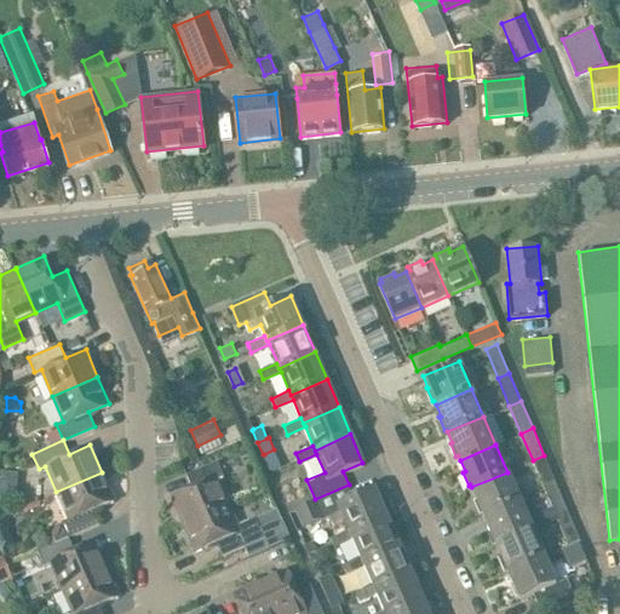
[(533,460),(545,488),(556,483),(544,455),(533,460)]
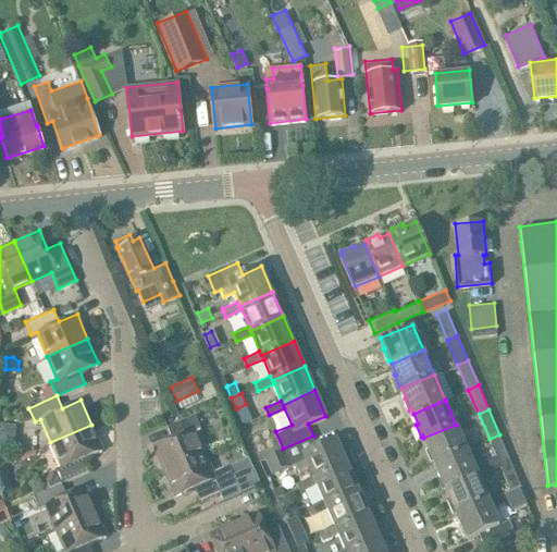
[(153,445),(164,470),(205,452),(195,429),(200,427),(195,413),(166,426),(172,438),(153,445)]
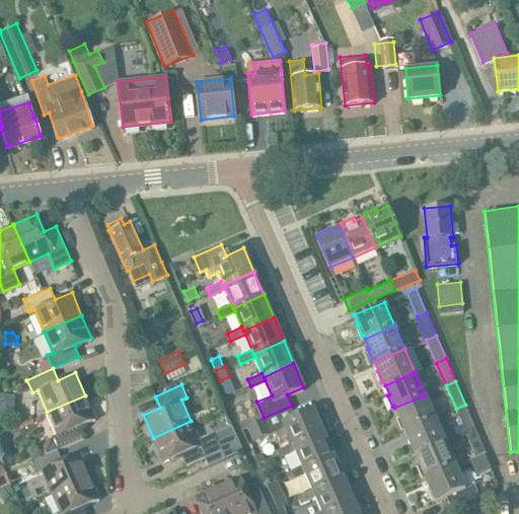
[(51,436),(57,448),(83,437),(78,425),(95,418),(85,395),(47,412),(57,433),(51,436)]
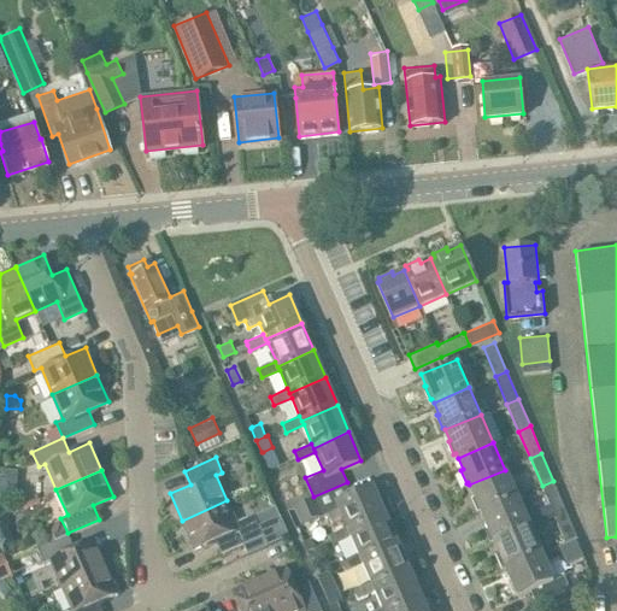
[(469,485),(474,497),(472,497),(479,510),(480,510),(481,512),(517,497),(505,470),(469,485)]
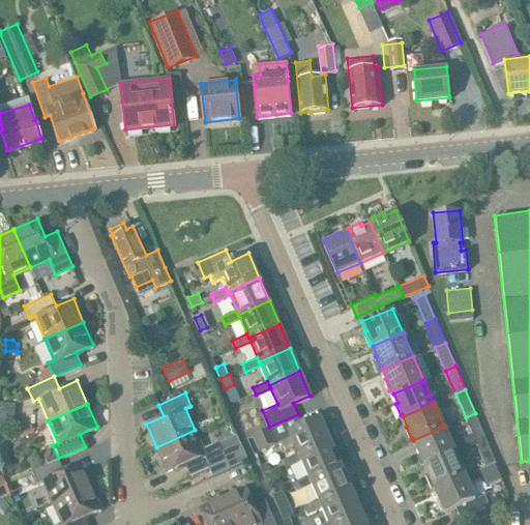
[(466,417),(475,441),(486,437),(475,413),(466,417)]
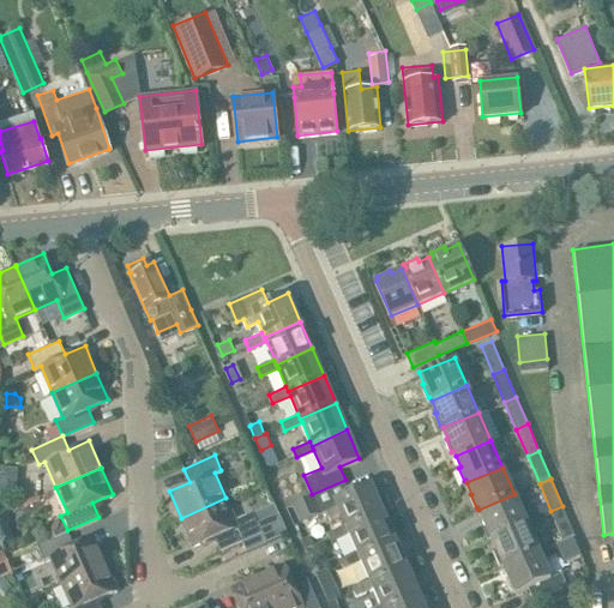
[(347,522),(345,523),(348,527),(383,511),(371,483),(350,492),(345,480),(312,494),(293,503),(301,521),(326,510),(330,517),(342,511),(347,522)]
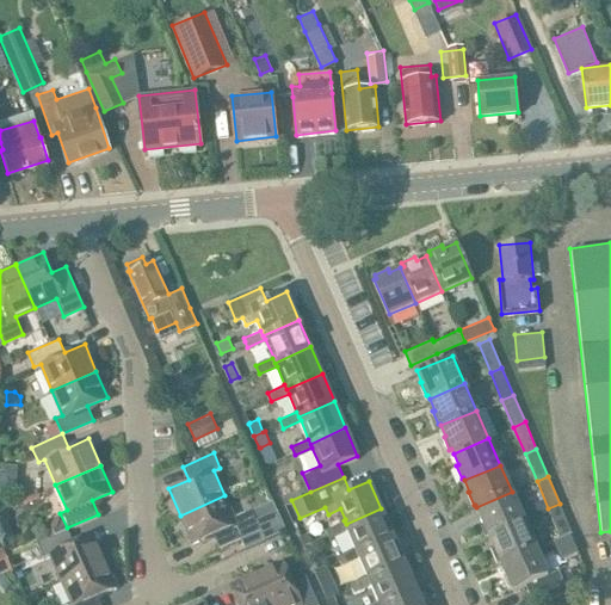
[(476,507),(481,518),(480,519),(486,532),(487,531),(488,535),(524,519),(512,492),(476,507)]
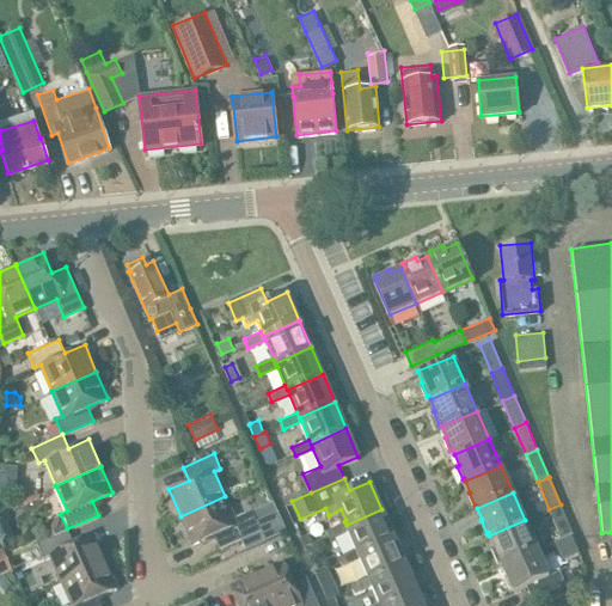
[(236,522),(225,496),(181,516),(193,543),(213,534),(219,548),(237,539),(240,549),(264,539),(281,533),(274,516),(257,522),(254,515),(236,522)]
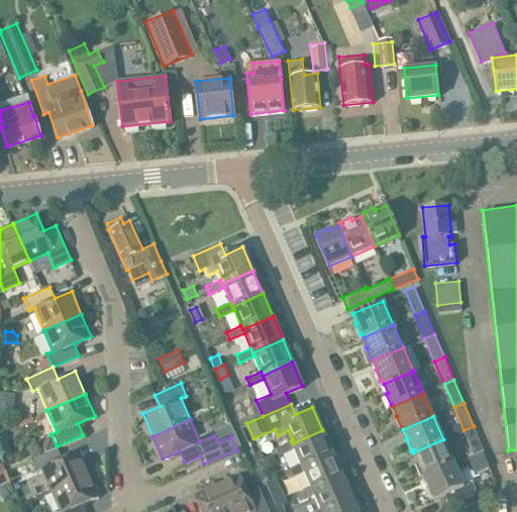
[(0,455),(1,456),(12,451),(7,441),(9,426),(0,429),(0,455)]
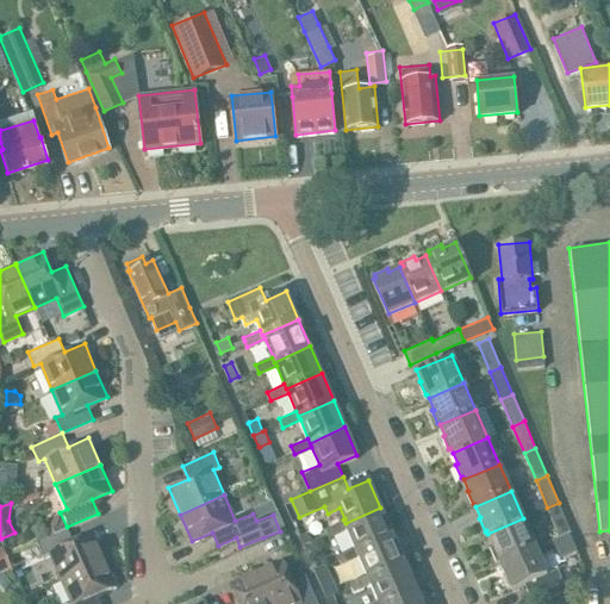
[(570,530),(559,503),(547,508),(559,535),(570,530)]
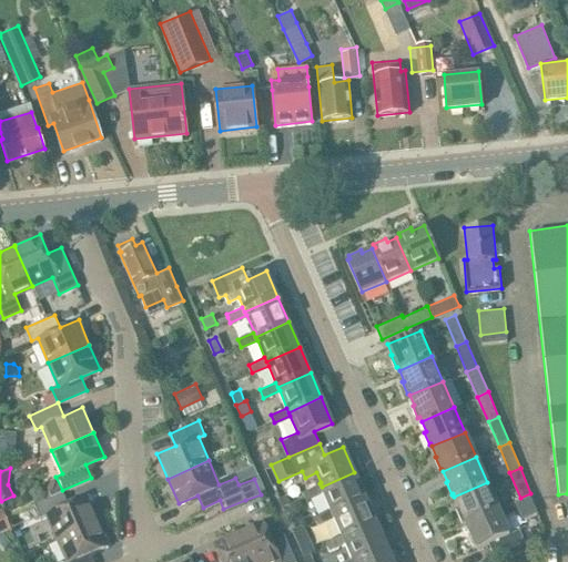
[(323,491),(331,508),(333,512),(365,499),(354,472),(322,487),(320,483),(304,490),(307,498),(323,491)]
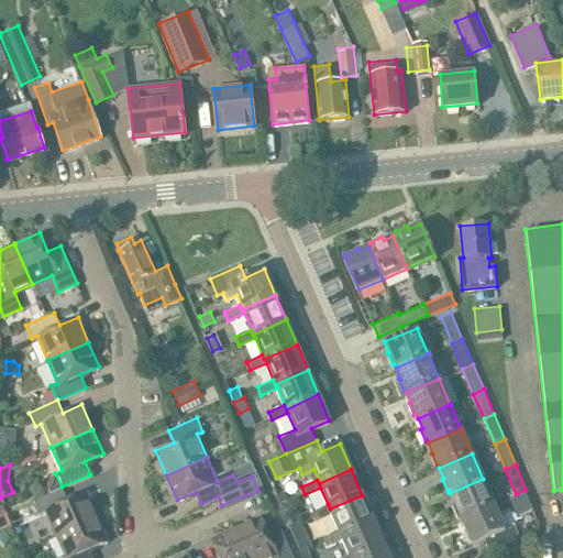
[(450,493),(454,503),(453,504),(459,516),(460,515),(461,518),(494,504),(483,479),(450,493)]
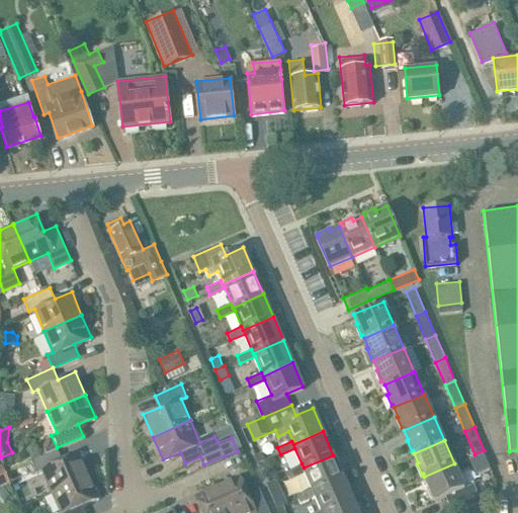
[(41,469),(51,491),(89,475),(79,451),(62,458),(57,447),(30,458),(35,472),(41,469)]
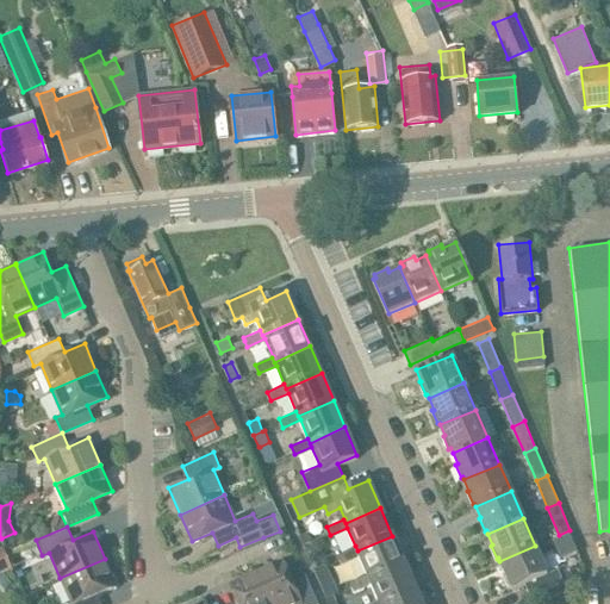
[(305,530),(298,533),(303,542),(310,539),(305,530)]
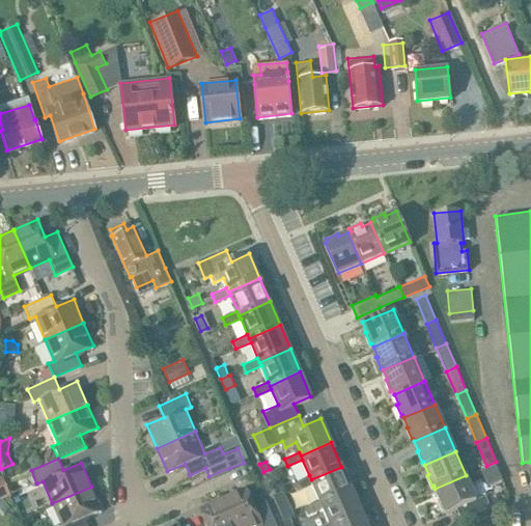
[(495,463),(480,469),(487,485),(502,478),(495,463)]
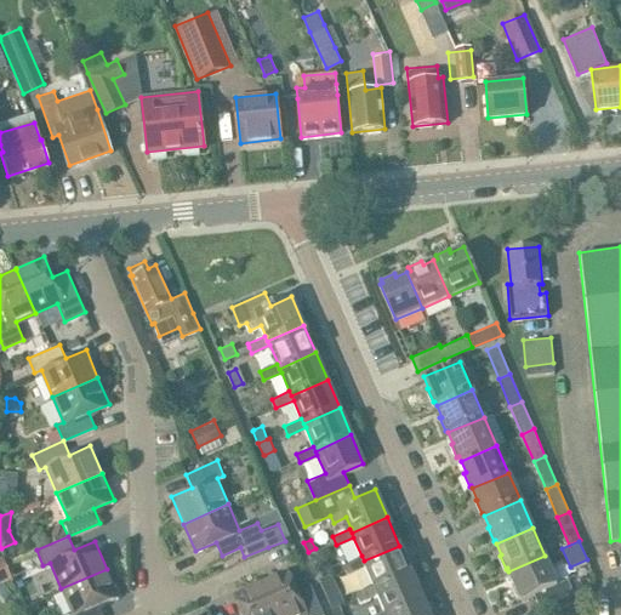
[(374,584),(376,588),(411,573),(399,546),(364,561),(362,556),(343,564),(348,573),(365,565),(374,584)]
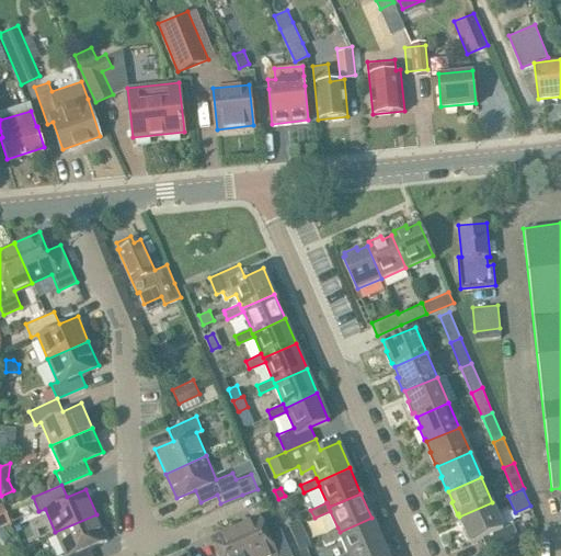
[(0,502),(0,525),(11,521),(2,502),(0,502)]
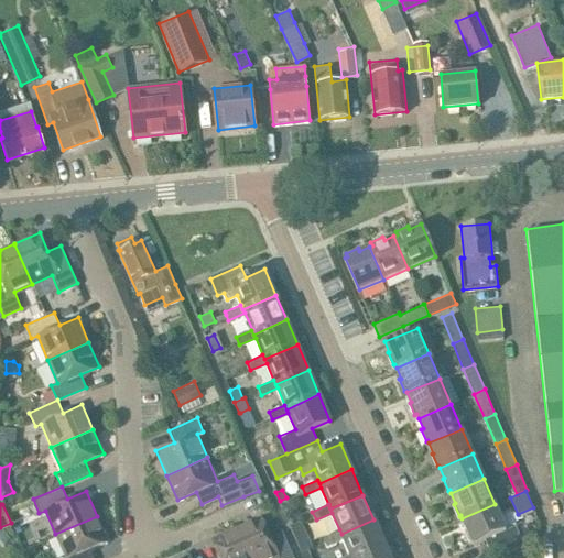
[(462,518),(466,528),(465,529),(469,542),(472,540),(473,544),(485,538),(490,549),(521,536),(516,524),(505,528),(495,504),(462,518)]
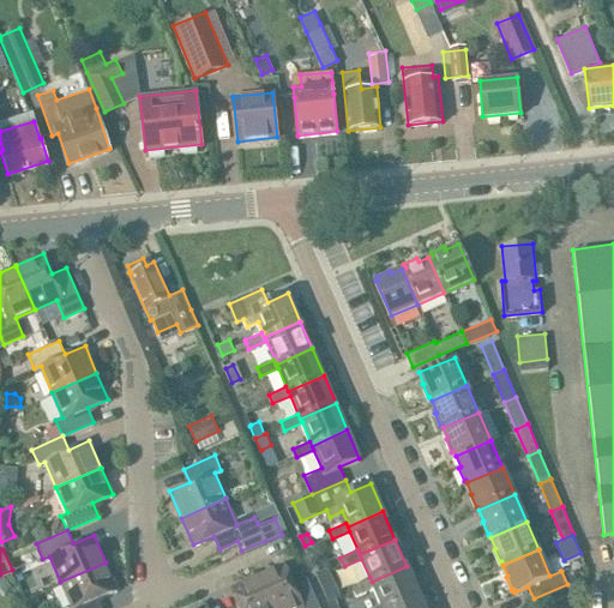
[(312,563),(325,567),(329,557),(315,552),(312,563)]
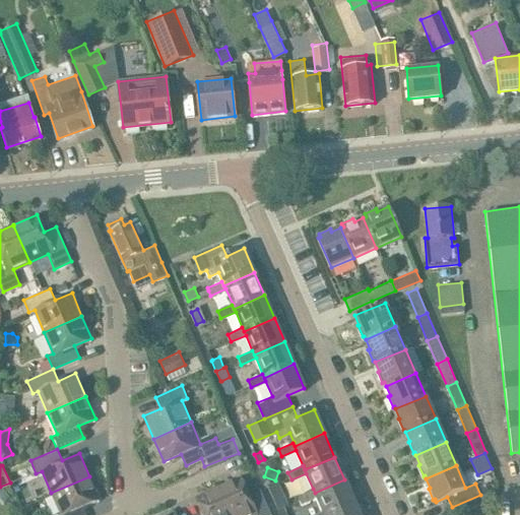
[(99,499),(89,476),(51,493),(61,514),(58,514),(85,514),(82,506),(99,499)]
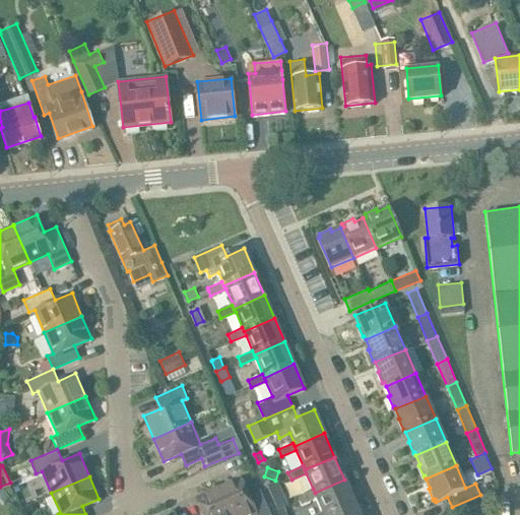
[(217,487),(230,514),(254,514),(256,514),(255,514),(269,514),(271,514),(259,489),(248,494),(241,476),(217,487)]
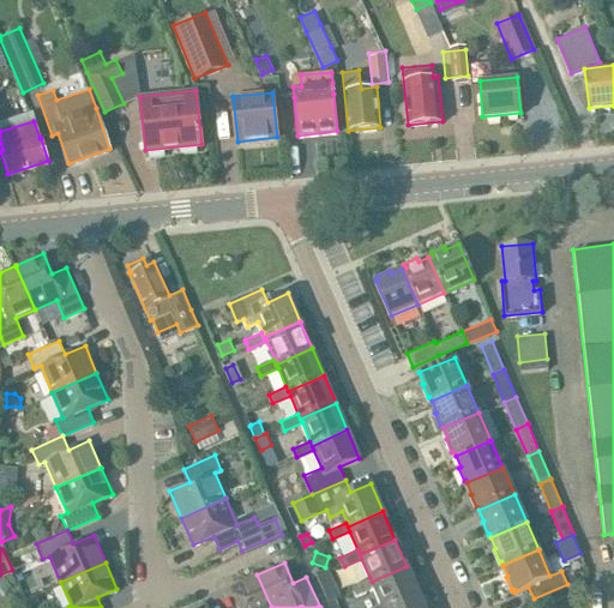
[(373,587),(381,605),(383,607),(384,607),(419,594),(407,566),(372,582),(369,577),(351,584),(356,594),(373,587)]
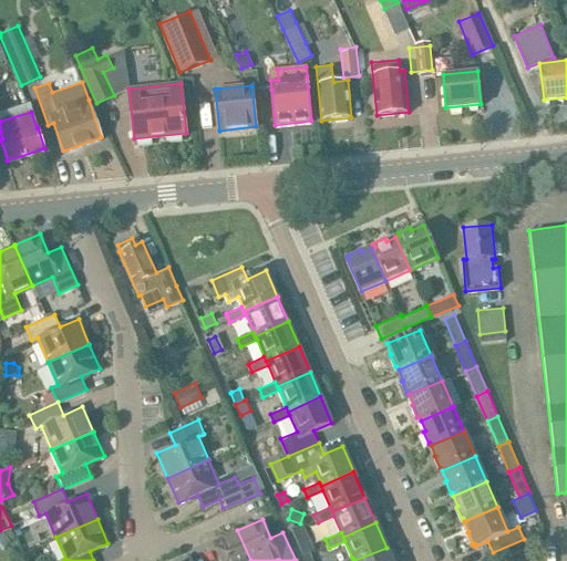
[(294,529),(292,530),(302,553),(305,552),(310,550),(315,548),(310,538),(303,525),(294,529)]
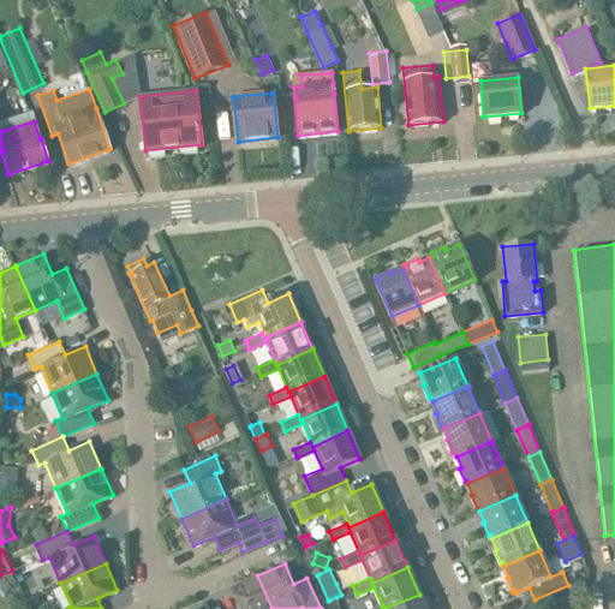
[(239,608),(272,608),(257,575),(231,587),(239,608)]
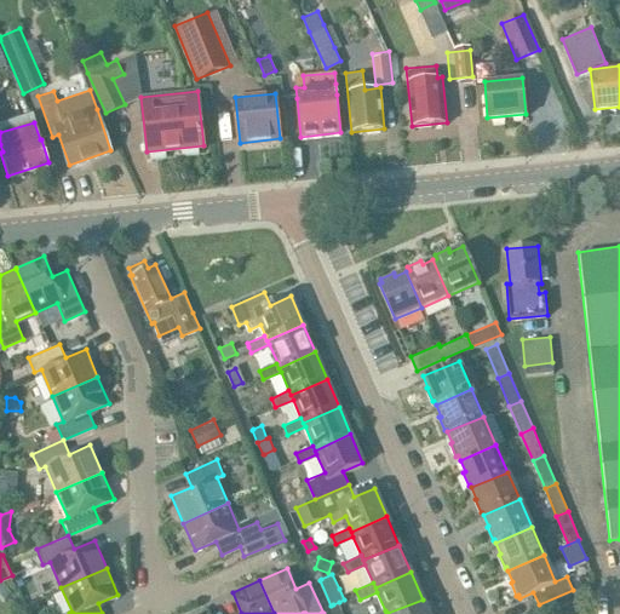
[(429,613),(423,600),(388,613),(386,613),(385,610),(375,613),(429,613)]
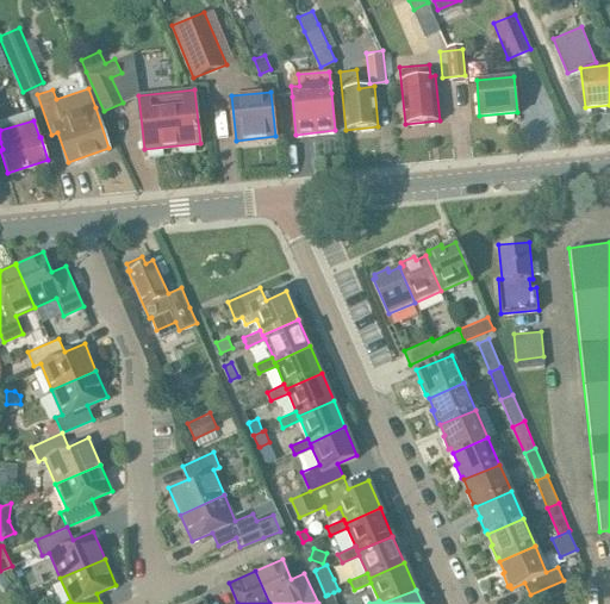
[(328,595),(325,596),(329,603),(332,603),(338,602),(334,592),(328,595)]
